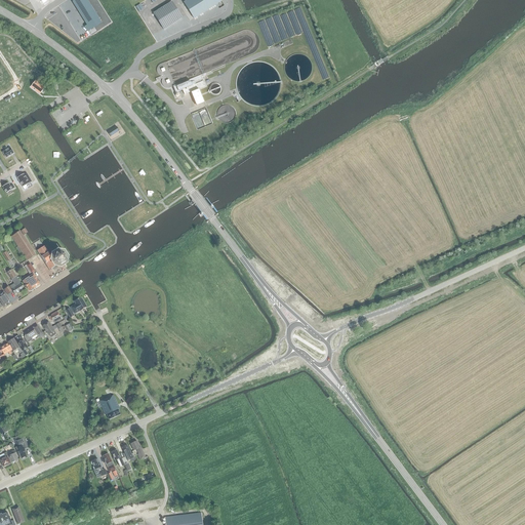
[(86,0),(83,0),(75,5),(87,25),(86,26),(88,30),(101,23),(86,0)]
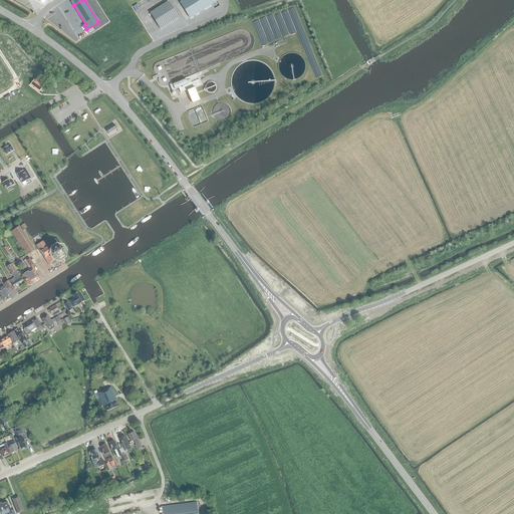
[(215,0),(184,0),(180,3),(190,18),(216,1),(215,0)]
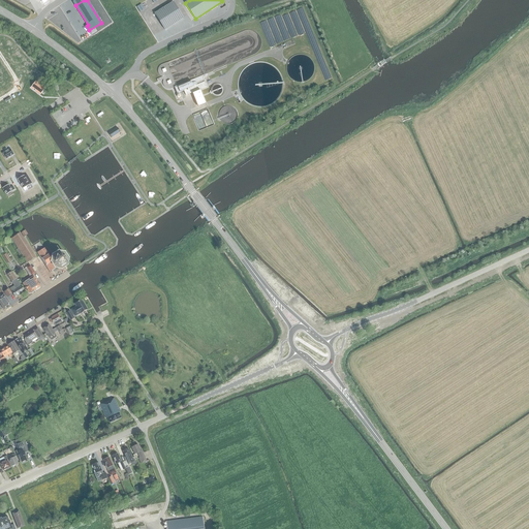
[(164,29),(183,18),(173,2),(154,13),(164,29)]
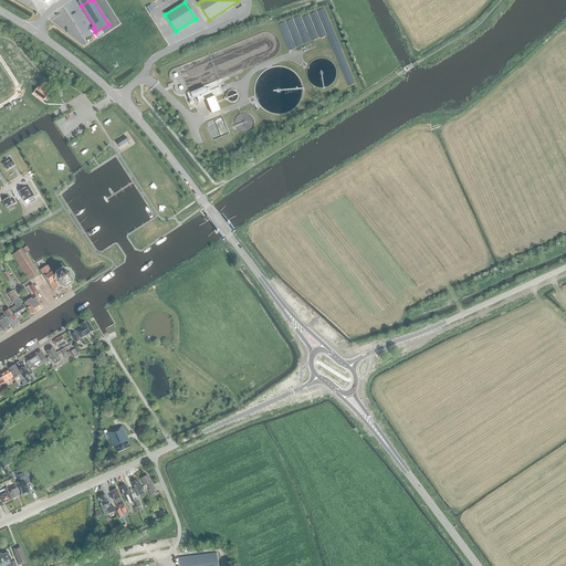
[(289,48),(292,49),(327,34),(325,33),(324,30),(326,31),(328,30),(327,25),(324,23),(325,22),(323,16),(293,19),(286,21),(284,25),(285,24),(289,25),(289,22),(290,25),(292,25),(296,28),(295,31),(294,29),(294,33),(293,34),(291,33),(290,29),(289,33),(289,35),(286,34),(287,38),(286,41),(289,48)]
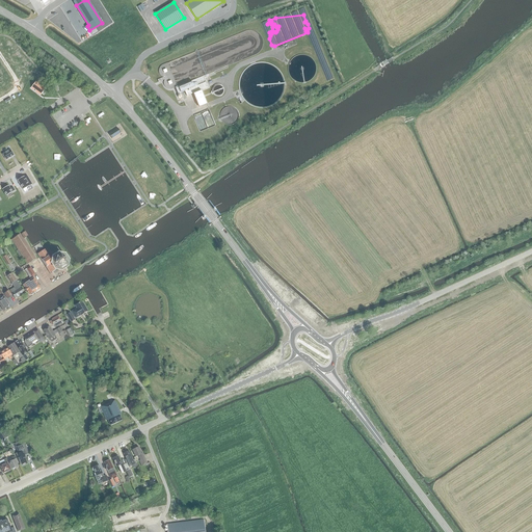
[(186,96),(207,87),(203,76),(176,87),(178,94),(185,90),(186,96)]
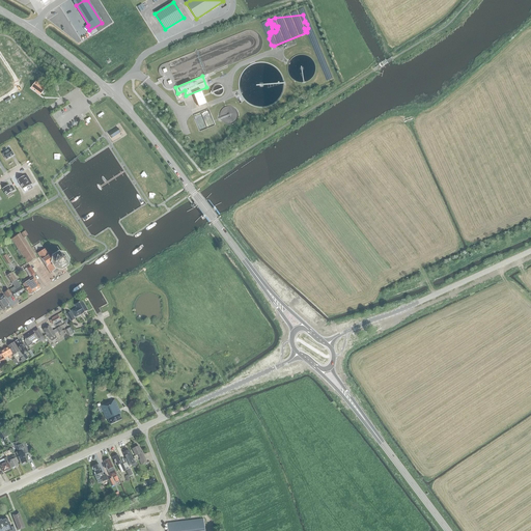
[(35,82),(31,88),(40,94),(45,88),(35,82)]
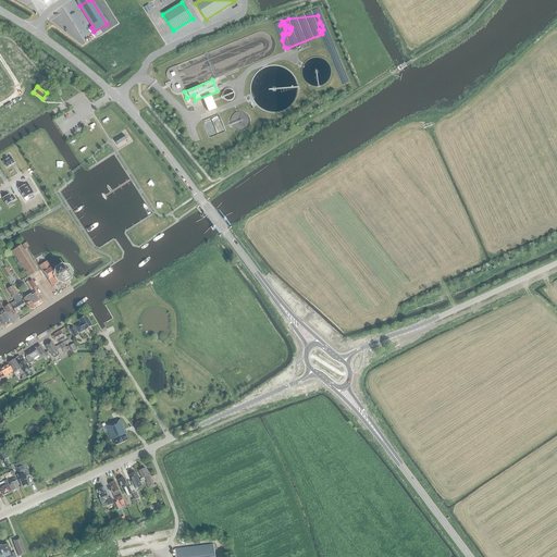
[(208,112),(217,109),(211,95),(202,98),(208,112)]
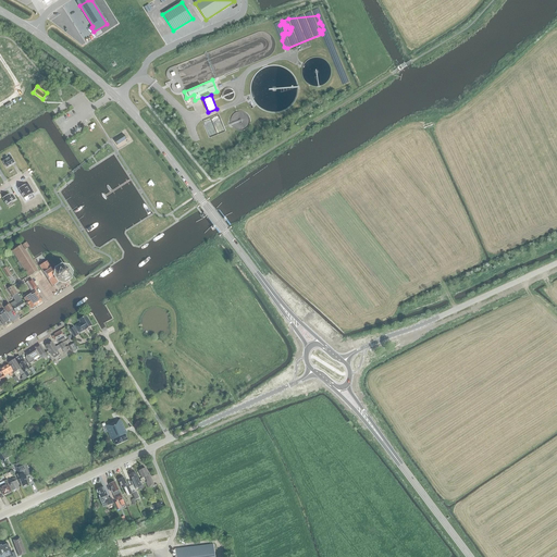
[(220,115),(205,120),(210,137),(225,132),(220,115)]
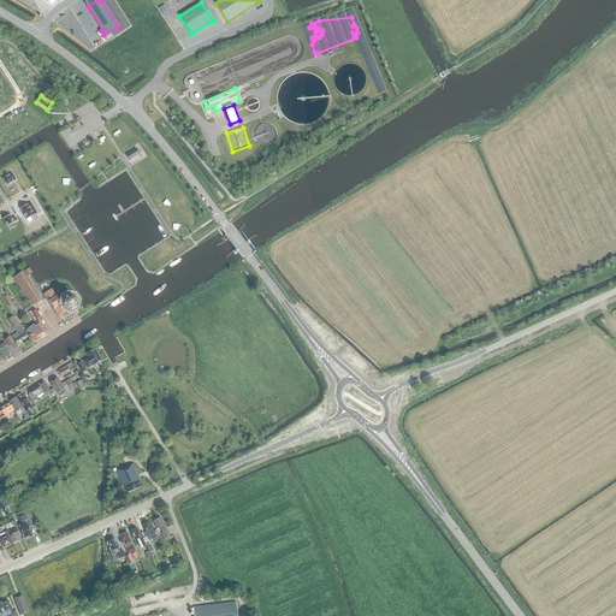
[(140,154),(136,148),(126,155),(130,161),(140,154)]
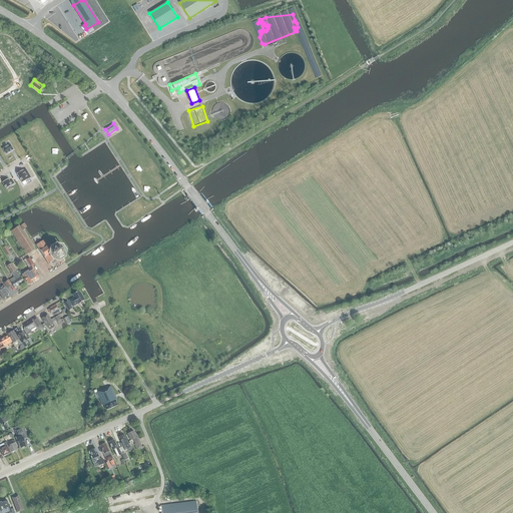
[(2,149),(6,154),(11,151),(14,150),(10,144),(2,149)]
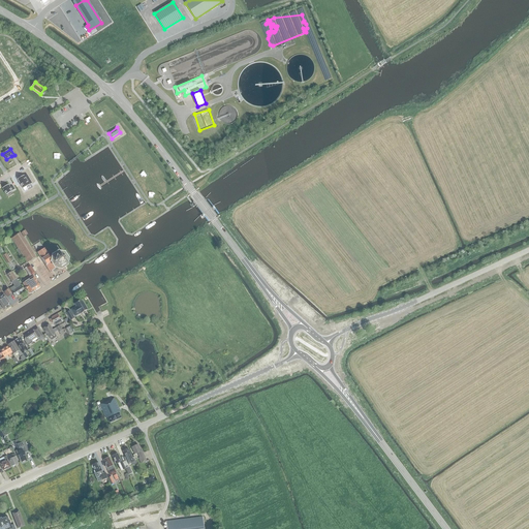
[(27,174),(18,180),(24,191),(28,189),(26,187),(32,183),(27,174)]
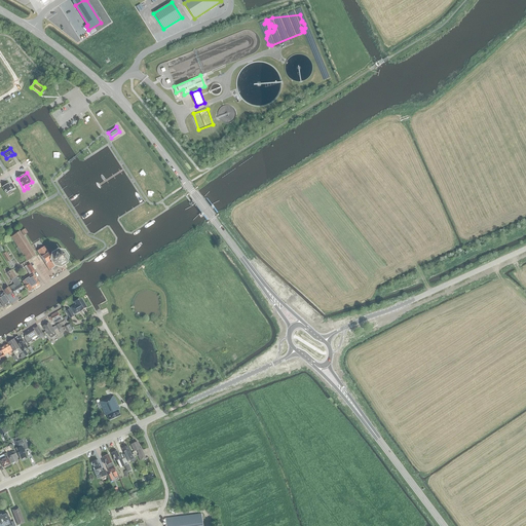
[(2,187),(6,193),(14,188),(12,185),(10,186),(8,184),(2,187)]
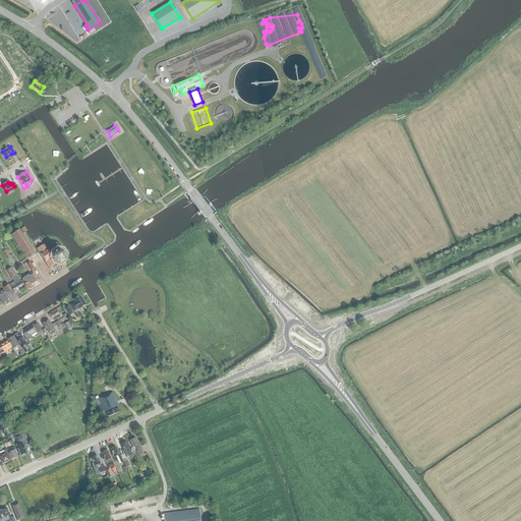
[(35,253),(19,229),(14,233),(11,235),(17,245),(16,246),(19,251),(21,250),(26,258),(30,256),(35,253)]
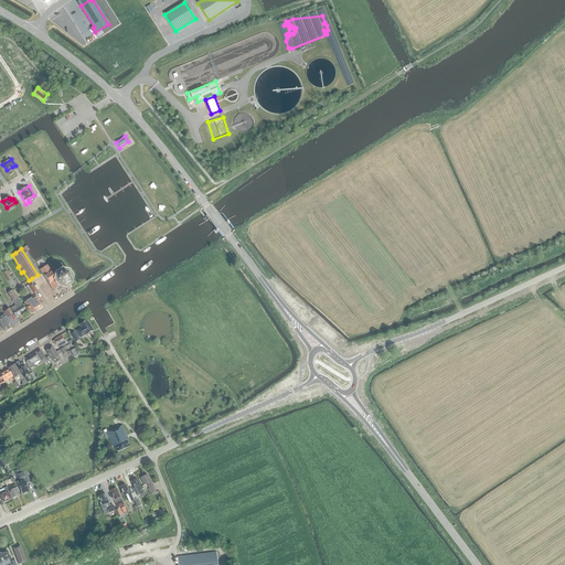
[(53,290),(61,286),(48,265),(40,269),(53,290)]
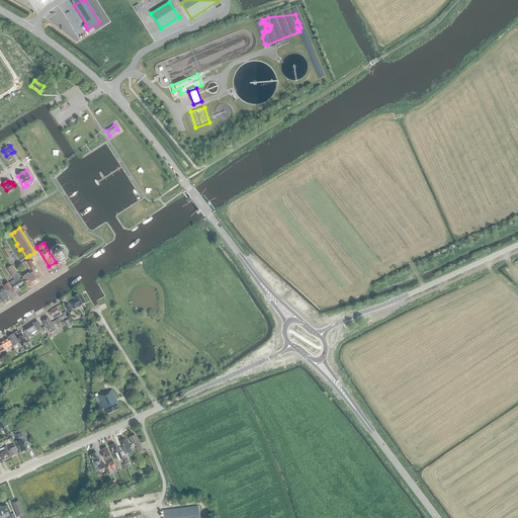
[(62,250),(58,249),(57,249),(54,251),(54,252),(53,255),(53,256),(55,259),(56,260),(59,260),(59,261),(60,260),(63,258),(64,258),(64,257),(64,254),(65,254),(64,253),(62,250)]
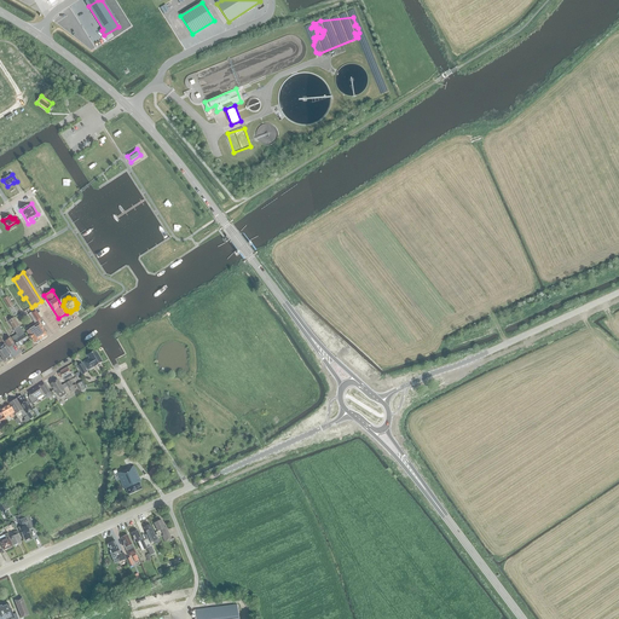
[(38,323),(38,322),(41,319),(35,310),(30,312),(30,313),(29,314),(36,325),(32,328),(30,325),(25,329),(27,331),(34,343),(35,342),(36,342),(39,341),(39,340),(47,335),(39,322),(38,323)]
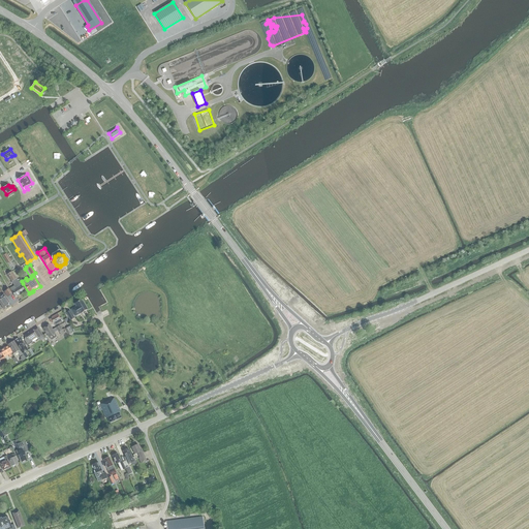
[(11,272),(7,275),(11,282),(13,281),(17,279),(11,272)]
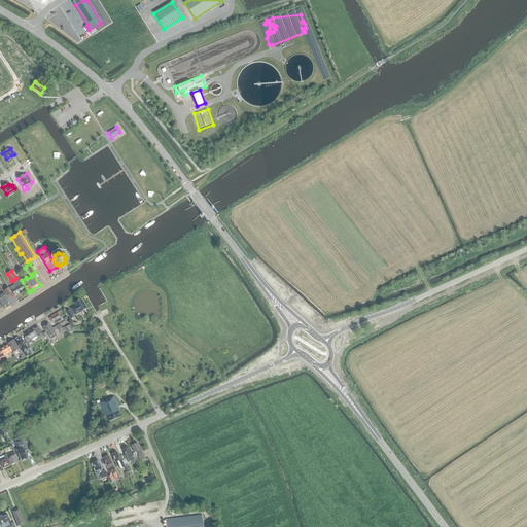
[(14,284),(9,287),(14,295),(25,289),(16,278),(13,280),(11,281),(14,284)]
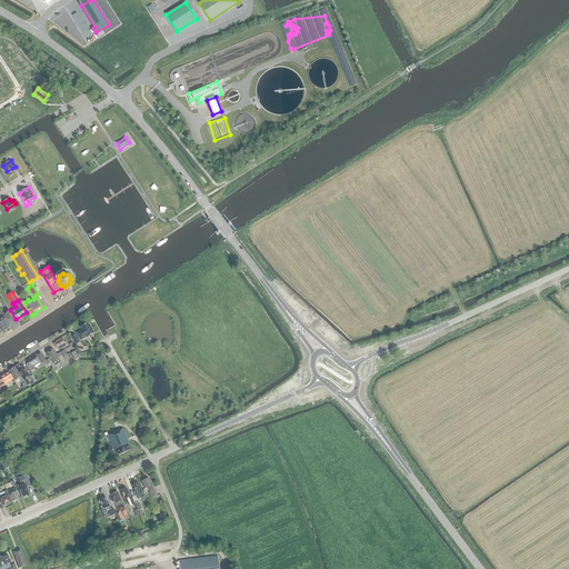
[(5,333),(12,329),(5,317),(0,319),(0,326),(1,329),(5,333)]
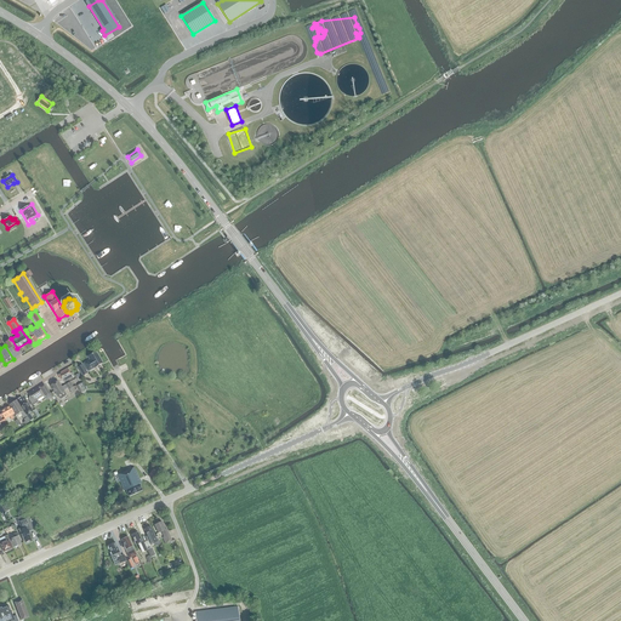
[(95,368),(102,364),(96,352),(87,357),(90,360),(84,364),(87,371),(95,368)]
